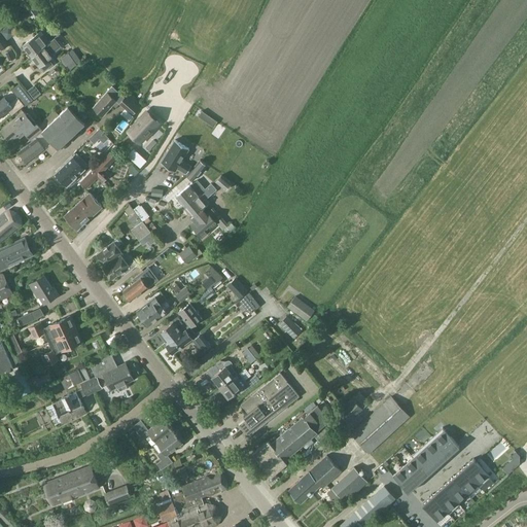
[(34,3),(26,9),(32,16),(39,10),(34,3)]
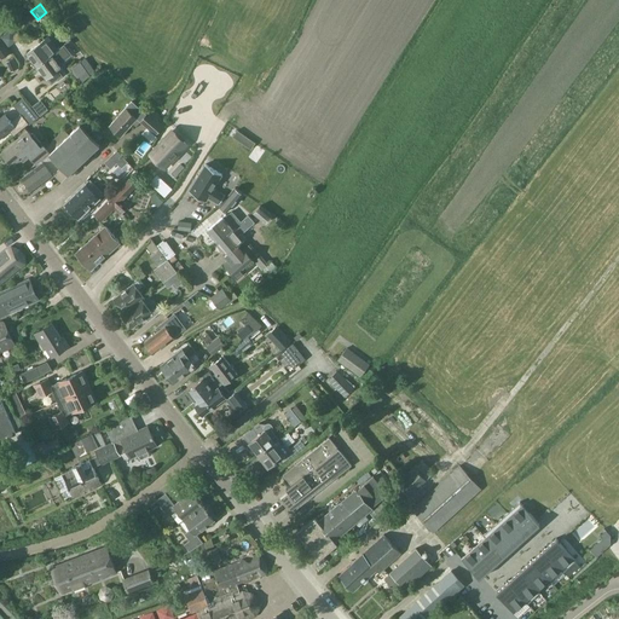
[(0,36),(0,57),(1,59),(11,52),(0,38),(0,36)]
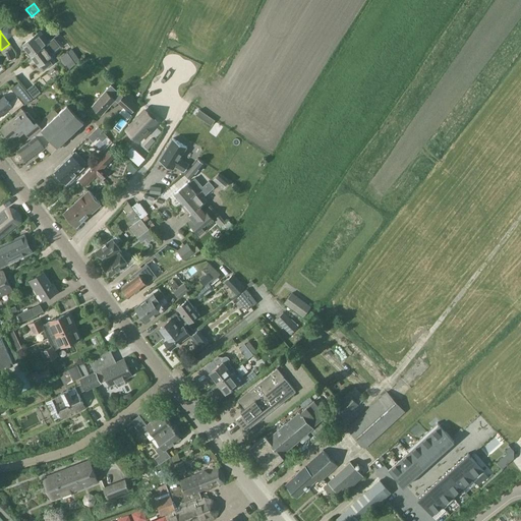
[(32,55),(44,46),(44,45),(49,41),(46,37),(44,37),(43,38),(39,33),(35,35),(36,35),(23,44),(32,55)]
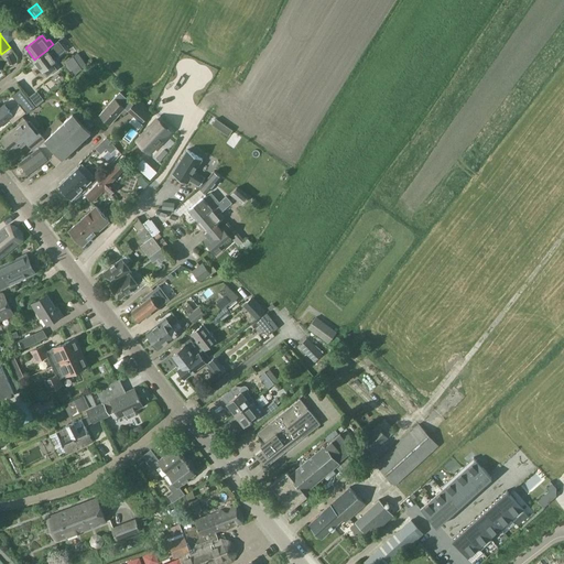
[(47,50),(34,60),(47,77),(57,69),(57,68),(54,65),(53,63),(56,61),(60,57),(56,53),(52,56),(47,50)]
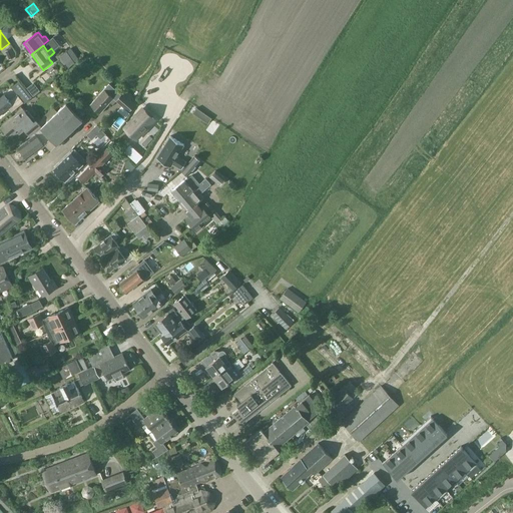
[(59,55),(65,64),(72,59),(66,50),(59,55)]
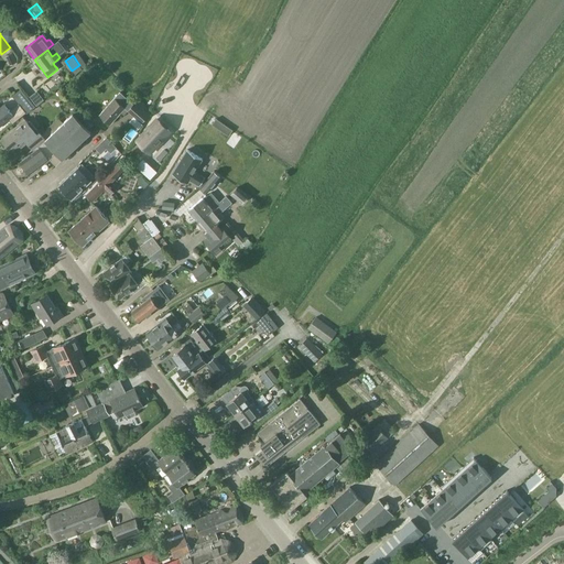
[(128,109),(133,104),(121,93),(100,115),(111,125),(126,108),(128,110),(128,109)]
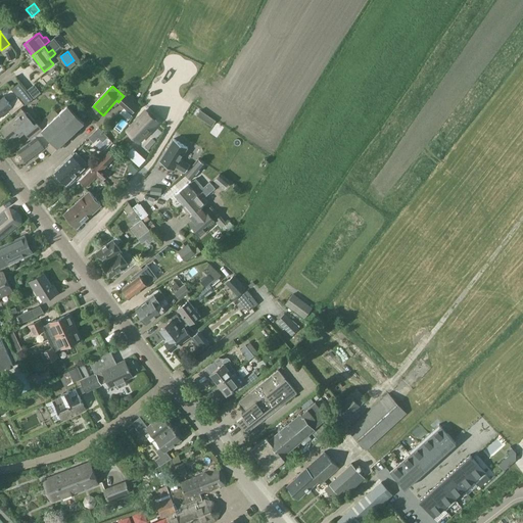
[(119,101),(119,102),(117,102),(131,114),(138,106),(134,102),(137,99),(129,92),(126,95),(126,94),(124,96),(119,101)]
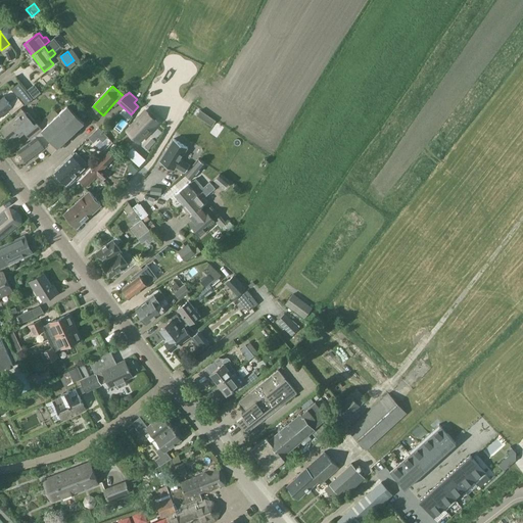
[(20,100),(17,96),(9,102),(4,96),(0,99),(0,116),(8,110),(11,114),(25,104),(25,105),(33,98),(29,93),(20,100)]
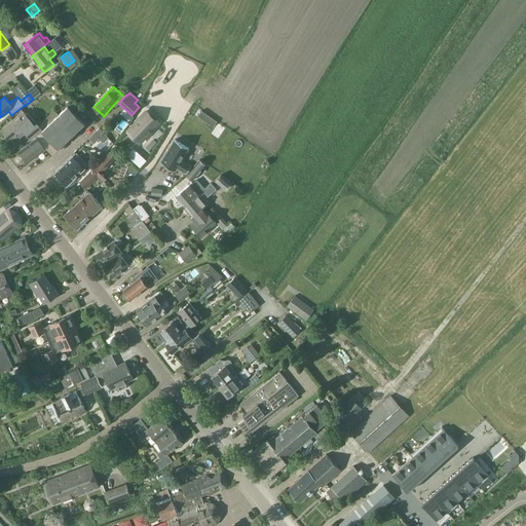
[(73,101),(68,106),(82,120),(87,115),(73,101)]
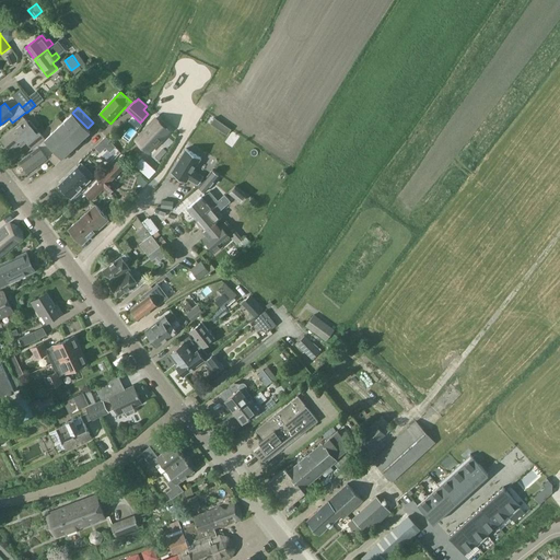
[(45,138),(37,144),(38,147),(39,146),(48,158),(49,158),(56,164),(90,131),(88,128),(72,113),(45,138)]
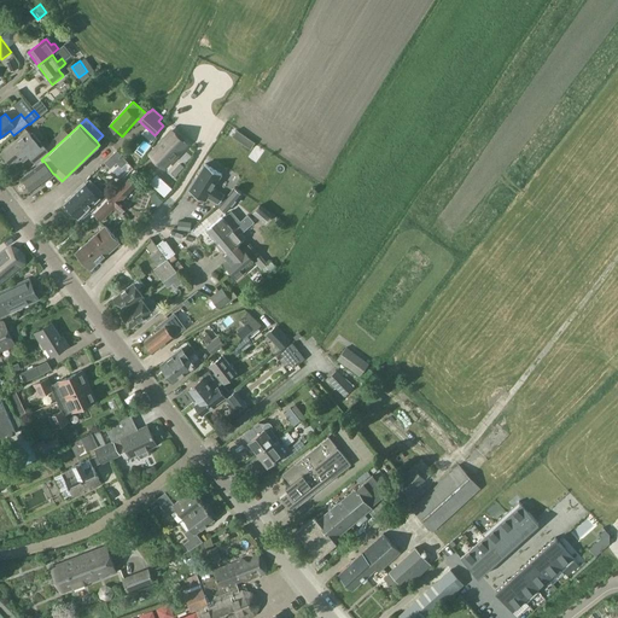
[(41,159),(50,152),(30,129),(3,153),(12,164),(21,157),(23,161),(29,155),(36,163),(41,159)]
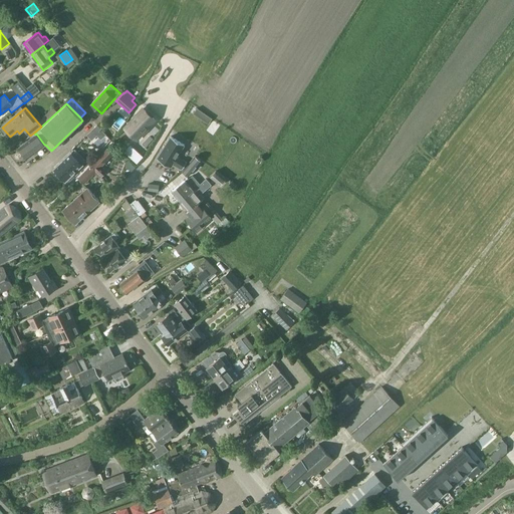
[(144,108),(125,127),(138,139),(144,133),(145,134),(149,130),(148,127),(156,119),(153,117),(154,115),(149,109),(147,110),(144,108)]
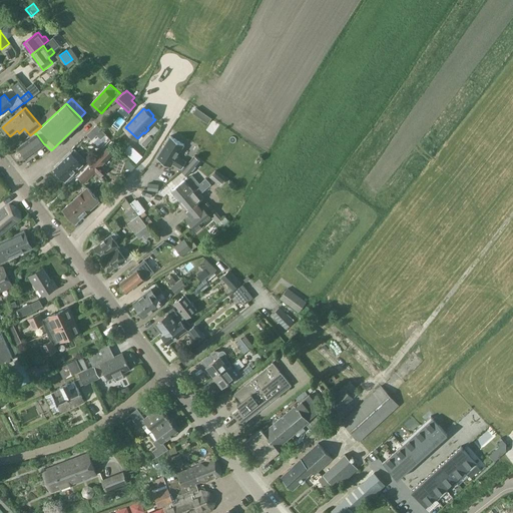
[(207,123),(211,118),(206,115),(206,114),(202,119),(207,123)]
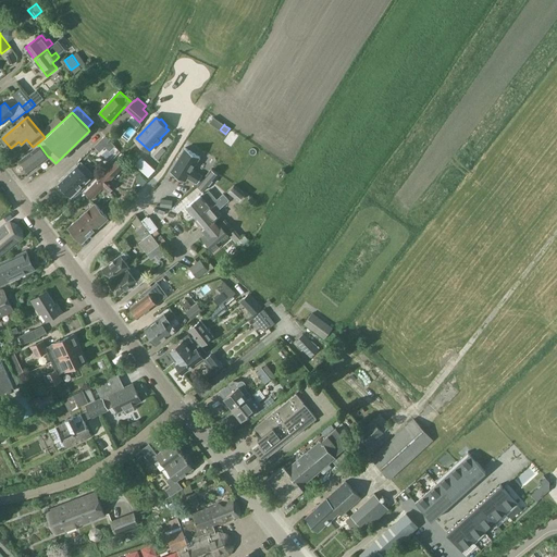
[(100,151),(106,146),(110,150),(115,145),(106,135),(95,146),(100,151)]
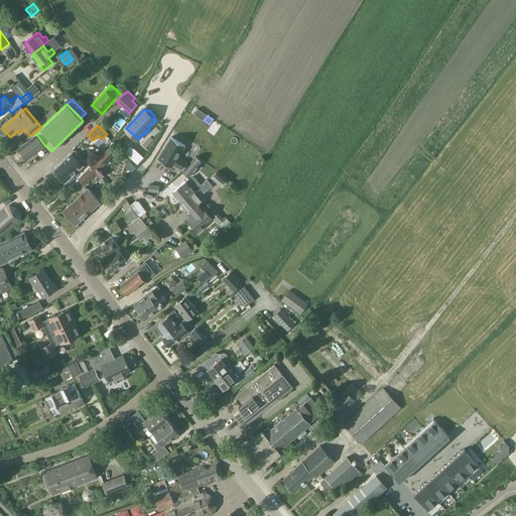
[(36,134),(35,135),(36,135),(19,148),(27,159),(44,145),(36,134)]
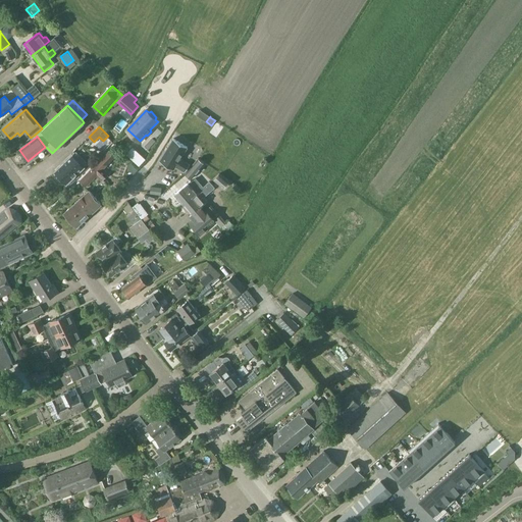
[(188,147),(173,139),(160,160),(173,169),(175,165),(185,171),(190,164),(179,159),(188,147)]
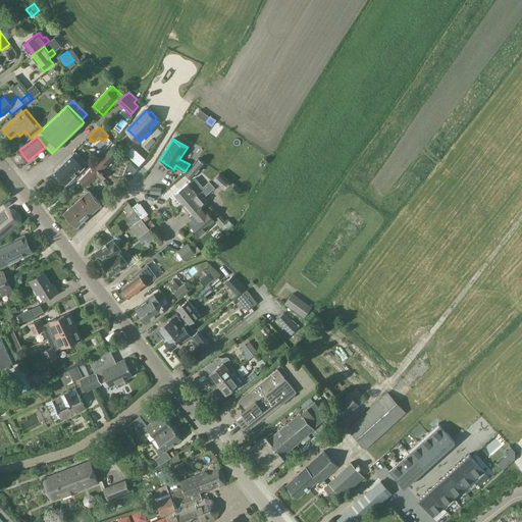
[(115,147),(110,152),(114,155),(119,151),(115,147)]
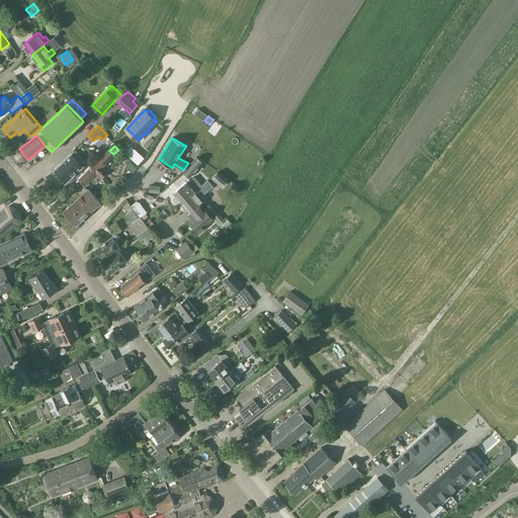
[(138,164),(144,158),(132,146),(125,153),(138,164)]
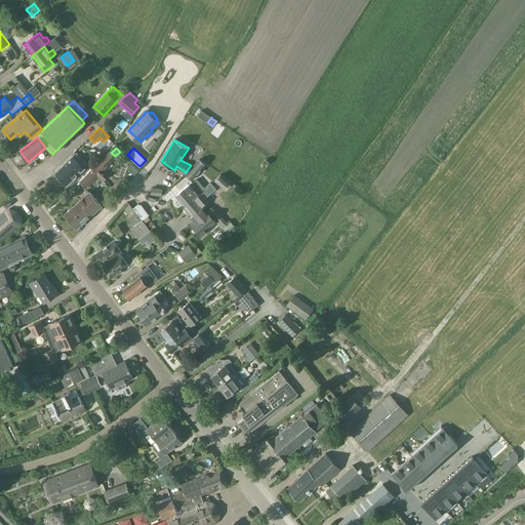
[(63,182),(65,180),(67,184),(87,164),(77,153),(56,172),(58,174),(57,176),(57,177),(62,182),(63,182)]
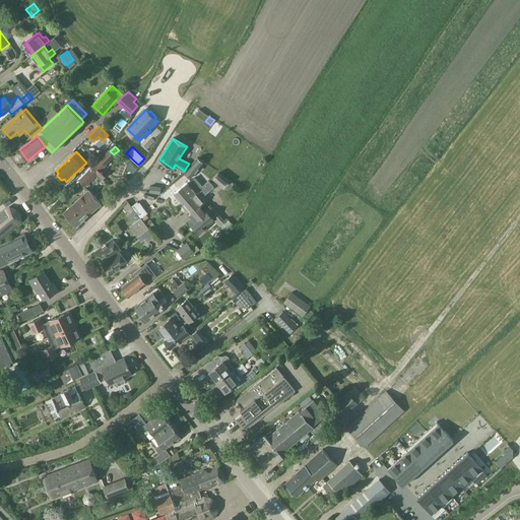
[(197,157),(185,173),(191,178),(203,163),(197,157)]
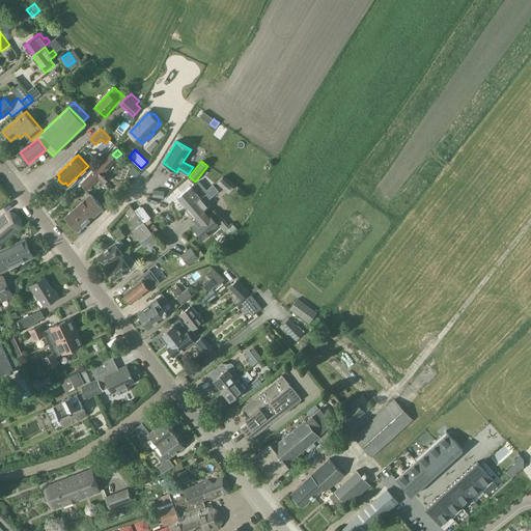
[(102,167),(100,165),(99,165),(93,169),(100,176),(99,177),(105,183),(111,176),(102,167)]
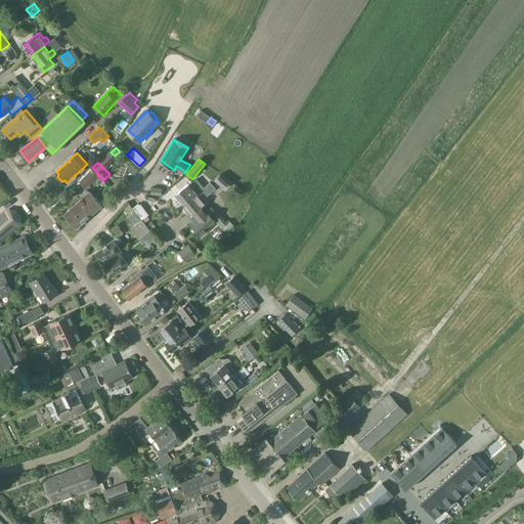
[(98,174),(92,167),(79,181),(86,187),(97,175),(98,174)]
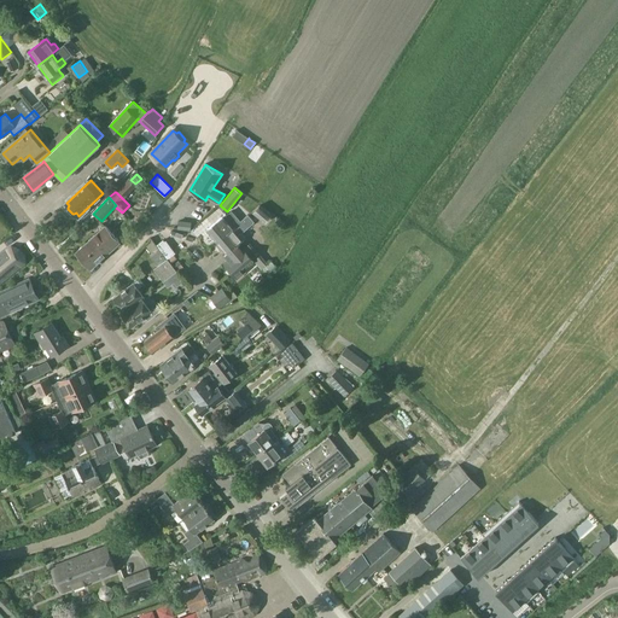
[(270,215),(260,205),(252,214),(264,223),(270,215)]
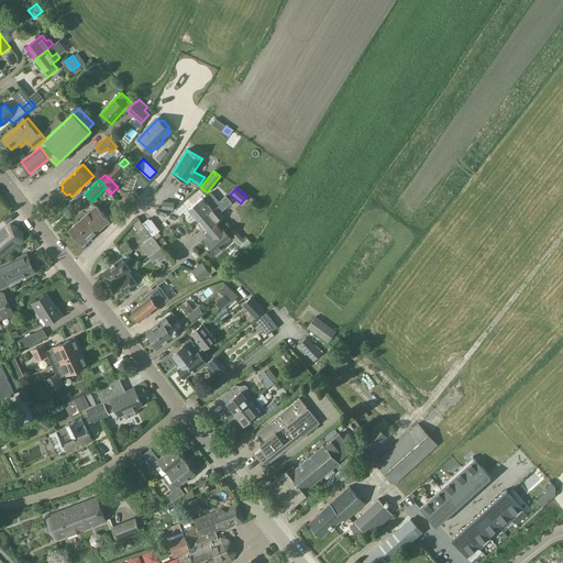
[(197,220),(214,205),(221,200),(217,194),(210,199),(206,195),(188,209),(197,220)]
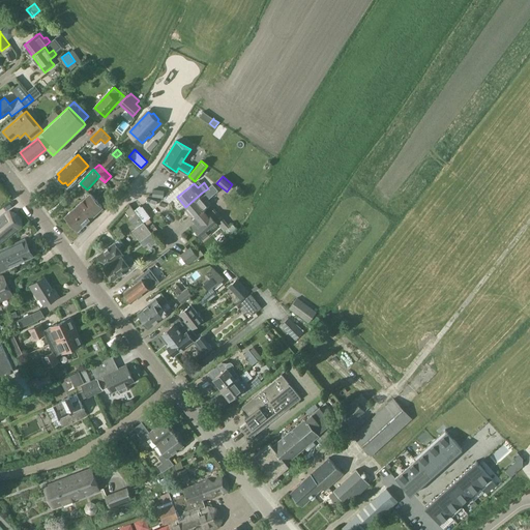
[(202,193),(185,207),(194,217),(193,218),(204,209),(203,209),(210,204),(207,200),(218,190),(213,183),(208,188),(202,193)]
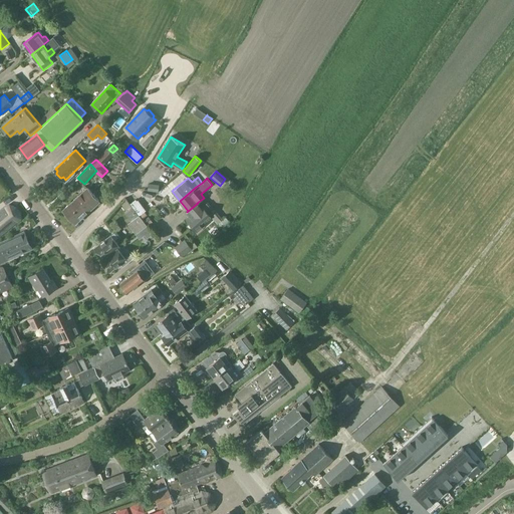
[(159,192),(160,185),(149,183),(148,191),(159,192)]
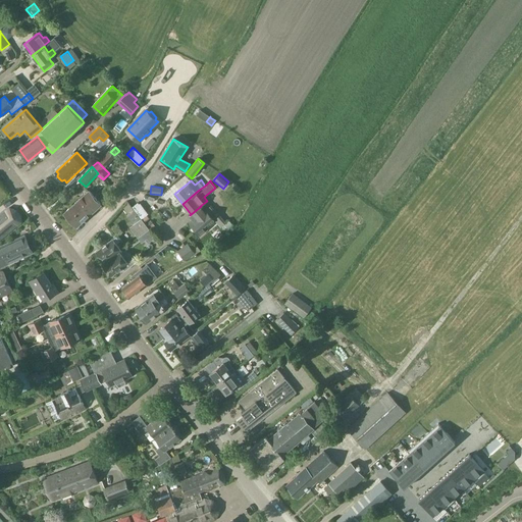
[(91,203),(97,198),(90,191),(65,213),(70,219),(77,213),(76,213),(90,202),(91,203)]
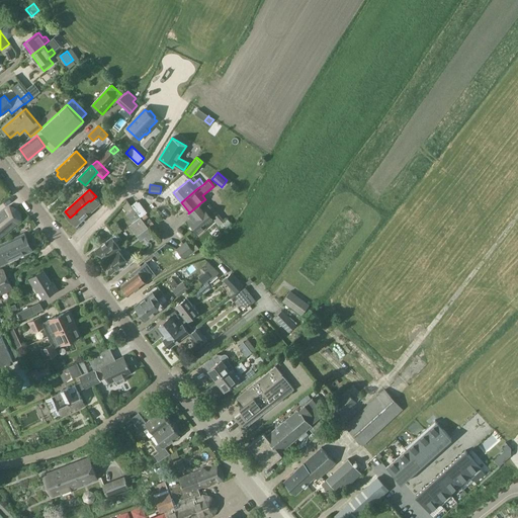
[(101,202),(96,196),(90,201),(89,200),(76,211),(77,211),(70,218),(76,224),(101,202)]
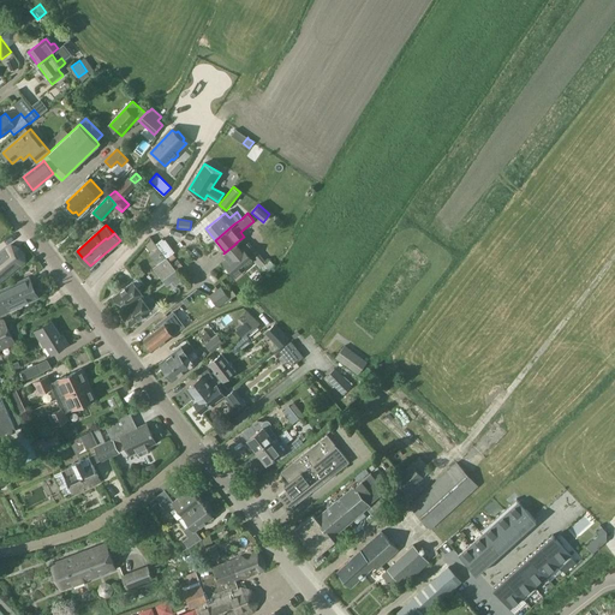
[(237,243),(224,254),(227,258),(224,262),(236,278),(244,270),(243,267),(252,258),(251,257),(242,246),(240,248),(237,243)]
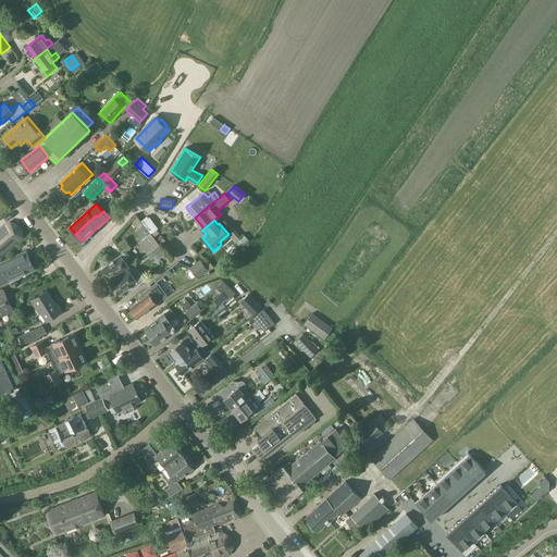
[(16,223),(10,222),(0,230),(0,256),(22,236),(22,229),(16,223)]
